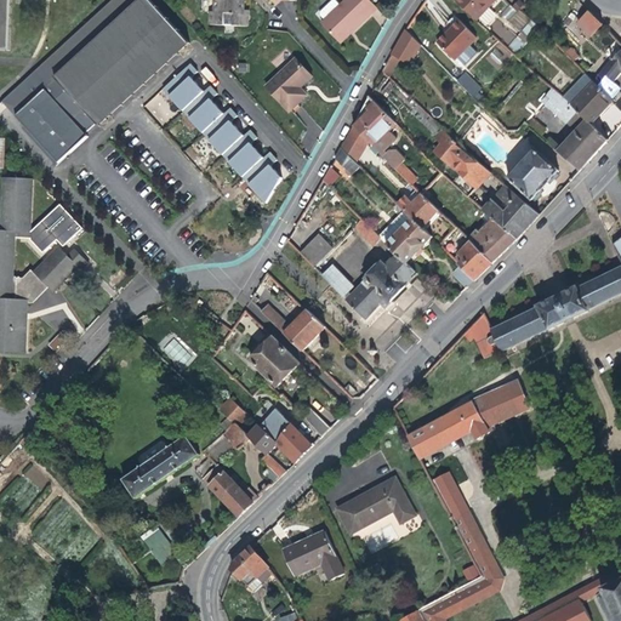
[(0,0),(0,51),(11,51),(12,0),(0,0)]
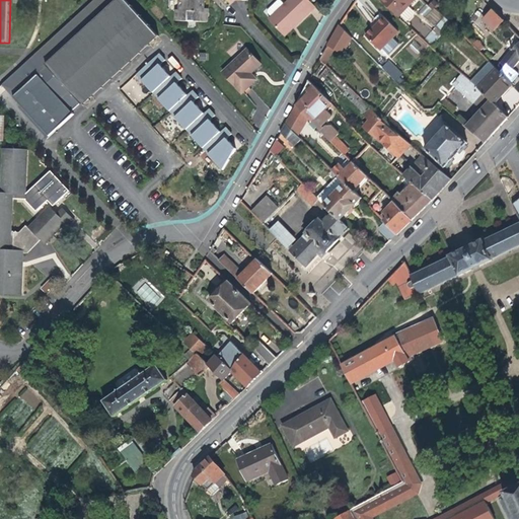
[(82,104),(158,34),(126,0),(94,0),(3,85),(50,136),(75,114),(72,112),(81,103),(82,104)]
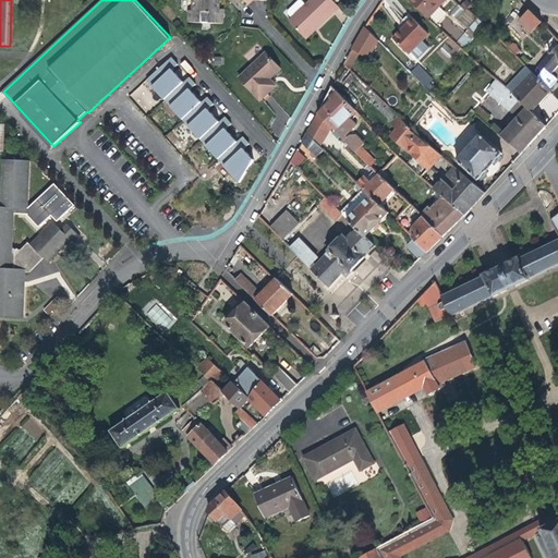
[(223,24),(225,9),(220,9),(220,2),(220,0),(194,0),(194,10),(189,10),(190,22),(223,24)]
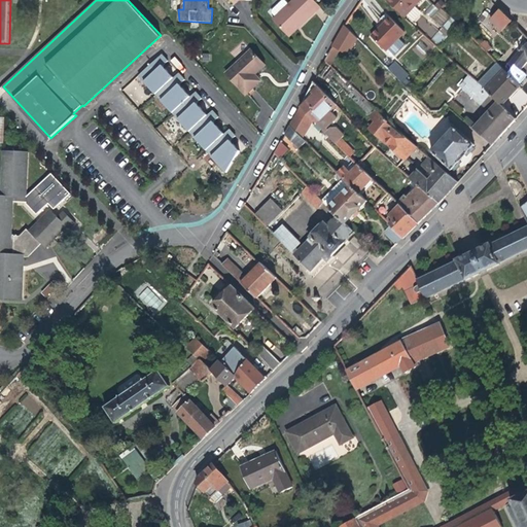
[(300,27),(321,6),(315,0),(293,0),(274,20),(287,34),(297,25),(300,27)]
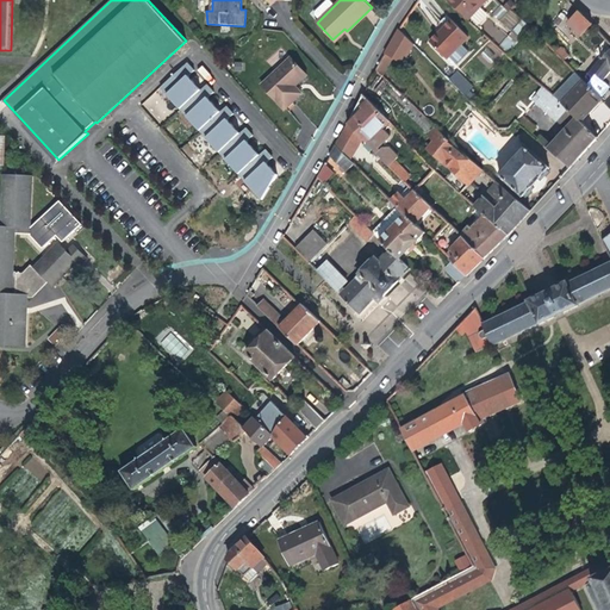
[(470,20),(487,1),(489,0),(448,0),(462,13),(470,20)]
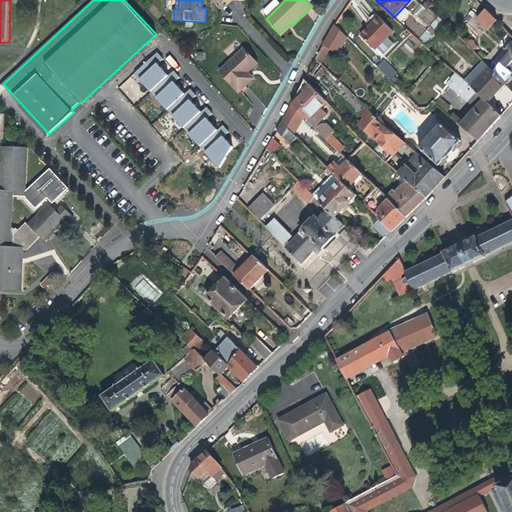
[(429,8),(433,4),(429,0),(423,6),(427,10),(429,8)]
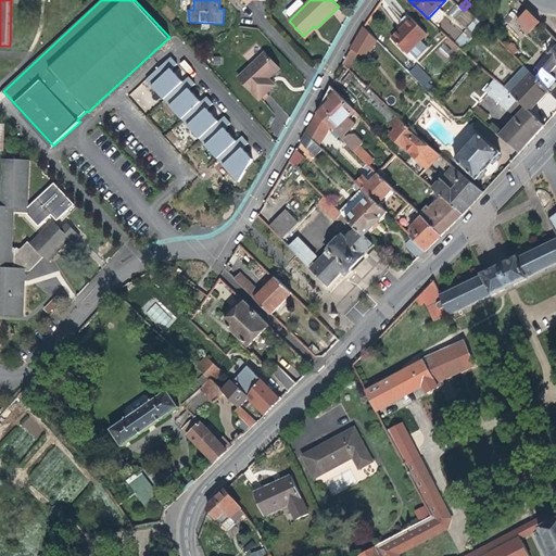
[(529,33),(540,22),(529,11),(518,22),(529,33)]
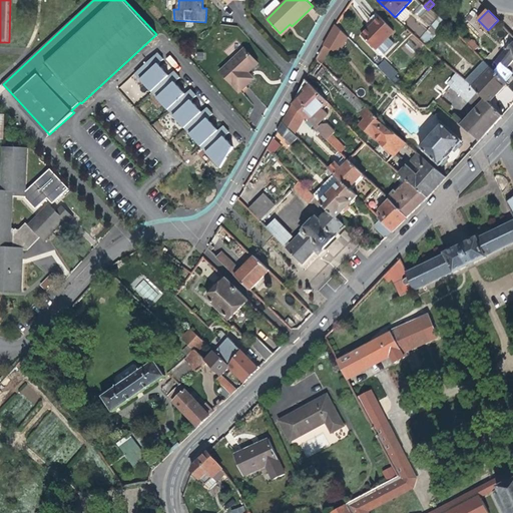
[(377,50),(396,31),(382,17),(371,27),(363,36),(377,50)]
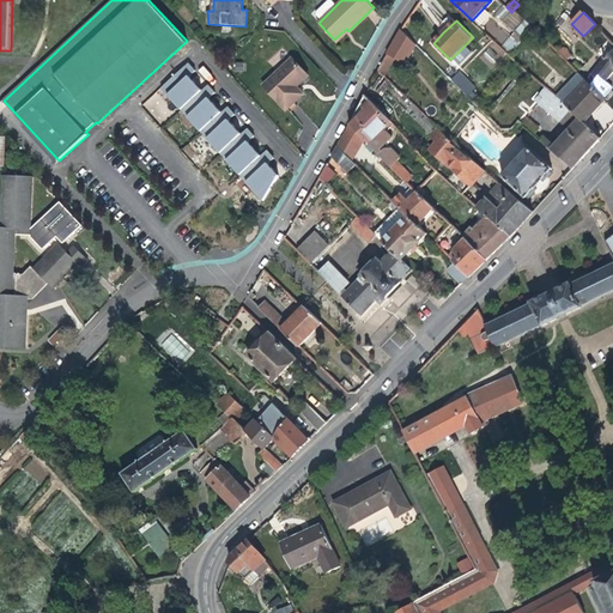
[(510,55),(534,29),(526,22),(502,48),(510,55)]
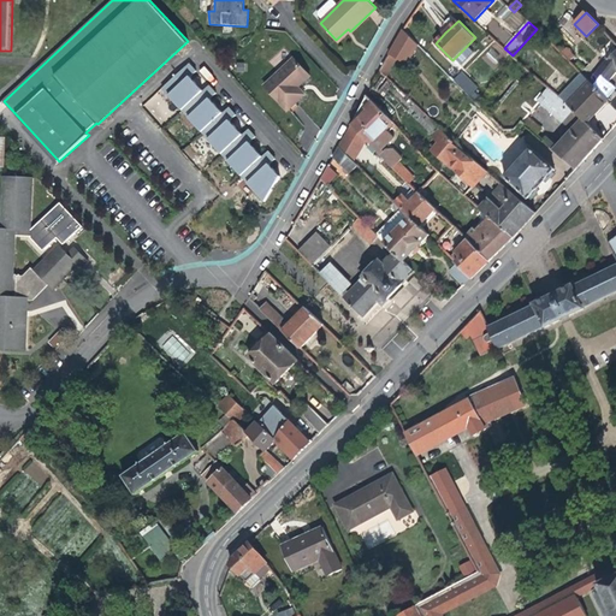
[(348,34),(350,31),(348,29),(336,40),(338,43),(348,34)]
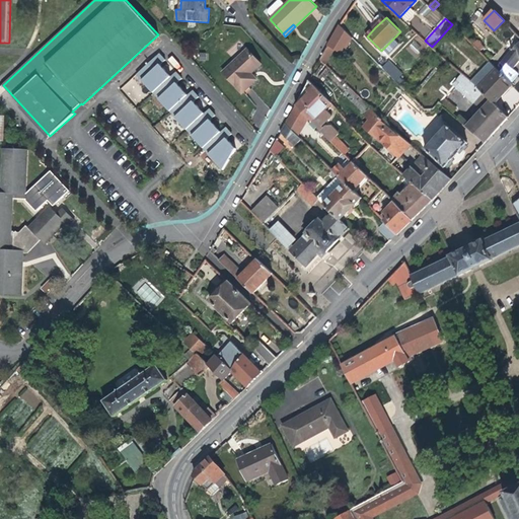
[(419,53),(422,45),(412,41),(409,50),(419,53)]
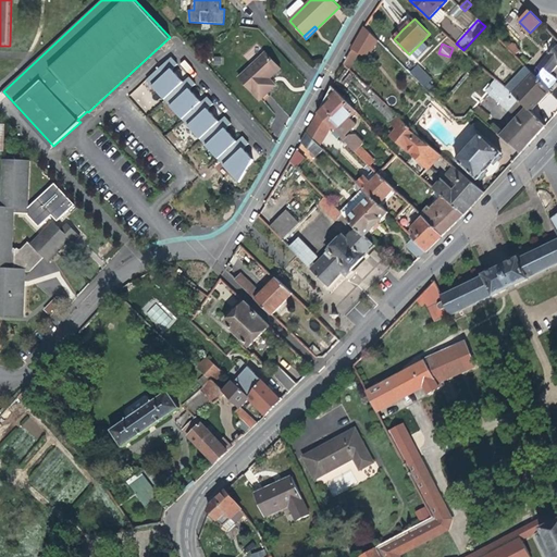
[(556,47),(551,54),(534,73),(552,90),(551,91),(556,98),(556,47)]
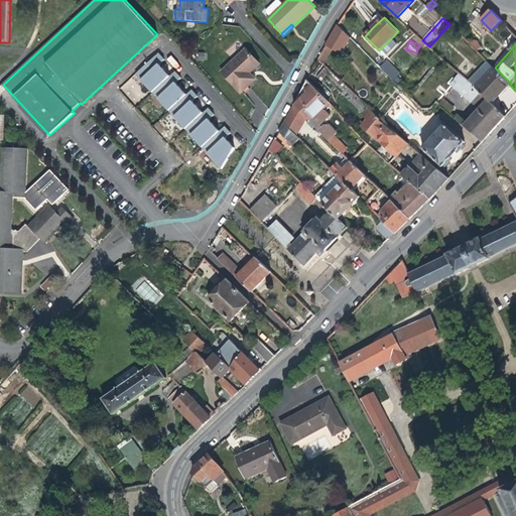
[(324,65),(334,49),(326,45),(318,59),(324,65)]
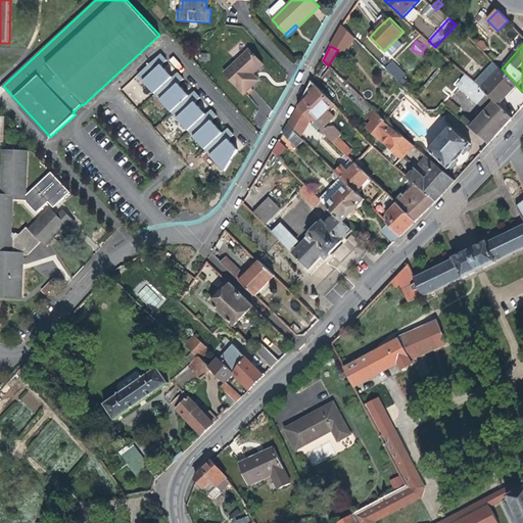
[(253,74),(264,64),(250,49),(225,73),(244,94),(254,86),(248,79),(253,74)]
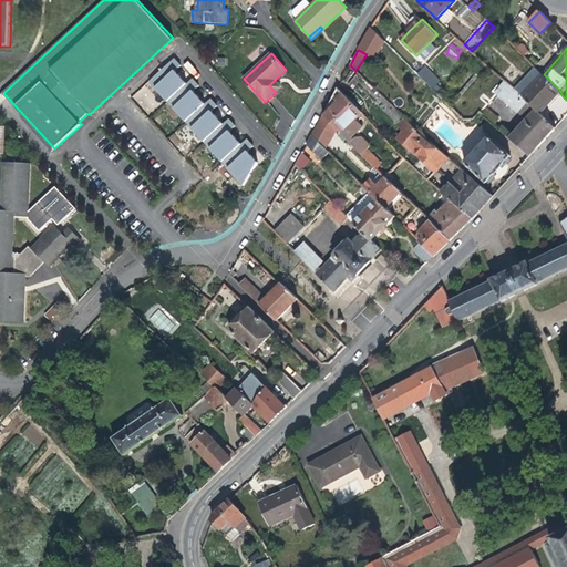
[(168,102),(187,83),(176,71),(181,65),(175,59),(150,81),(168,102)]
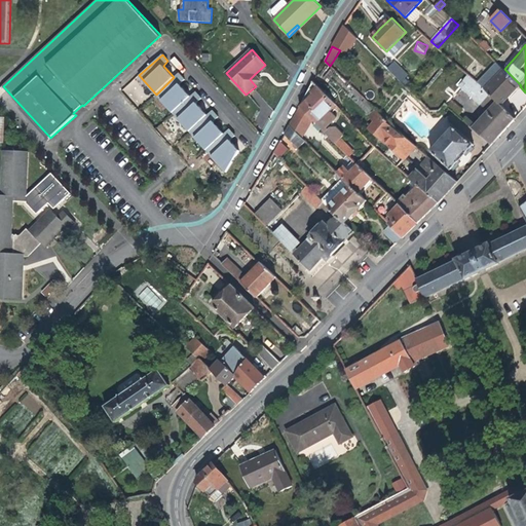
[(399,79),(405,72),(395,63),(388,69),(399,79)]
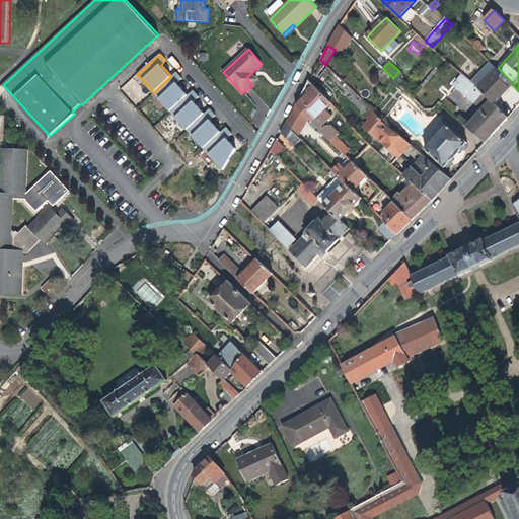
[(513,85),(514,84),(498,68),(492,62),(472,82),(478,87),(478,88),(494,103),(495,102),(496,103),(513,85)]
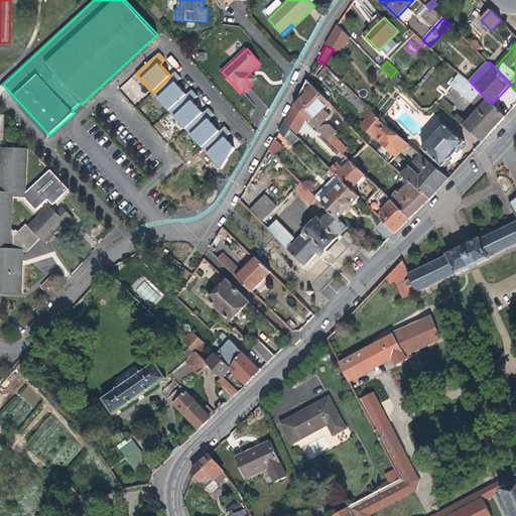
[(169,111),(187,95),(176,83),(181,79),(175,72),(170,76),(153,93),(169,111)]
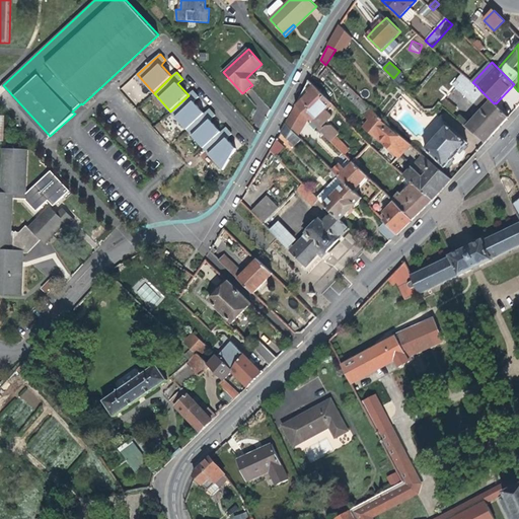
[(255,77),(251,73),(246,78),(252,85),(257,80),(255,77)]
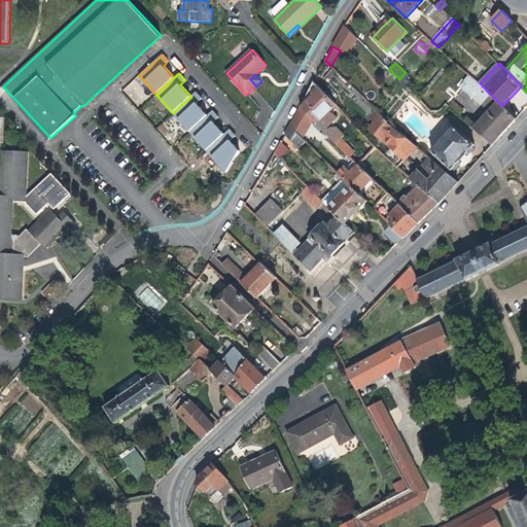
[(503,105),(502,104),(501,105),(486,90),(486,89),(480,83),(479,82),(470,75),(461,86),(486,108),(479,116),(482,119),(477,127),(475,129),(493,145),(517,119),(503,105)]
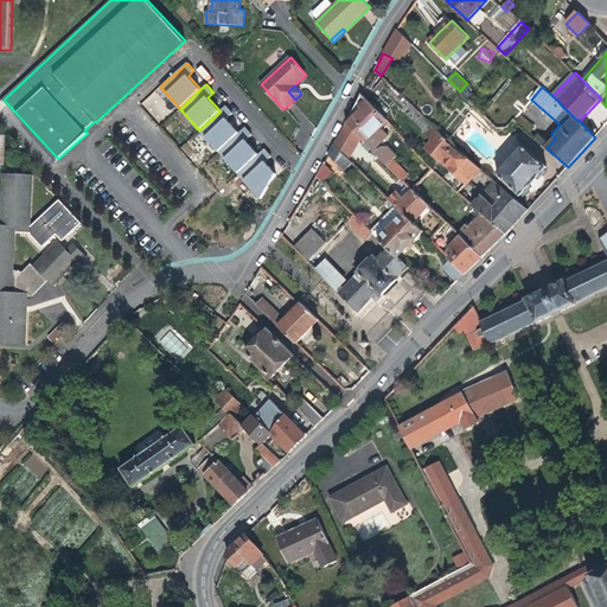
[(365,144),(389,121),(362,94),(355,109),(346,125),(362,139),(365,144)]
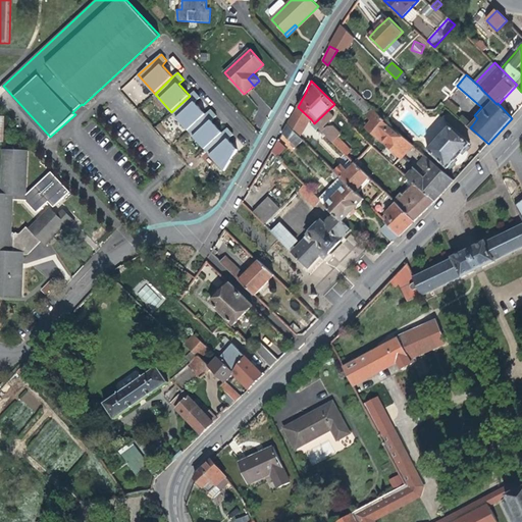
[(389,117),(404,101),(392,90),(377,106),(389,117)]
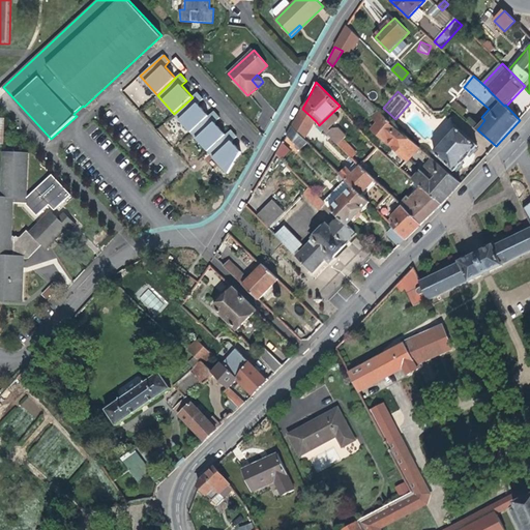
[(192,133),(209,116),(198,104),(204,99),(198,92),(193,97),(174,114),(192,133)]
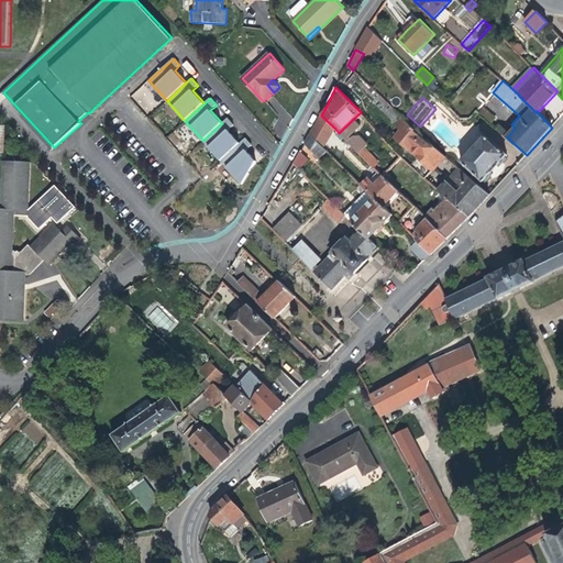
[(495,119),(482,107),(477,111),(490,123),(495,119)]
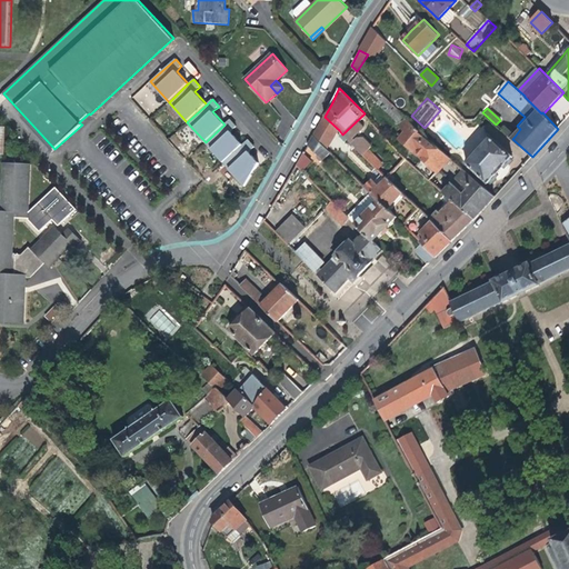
[(339,130),(325,117),(320,125),(337,136),(339,130)]
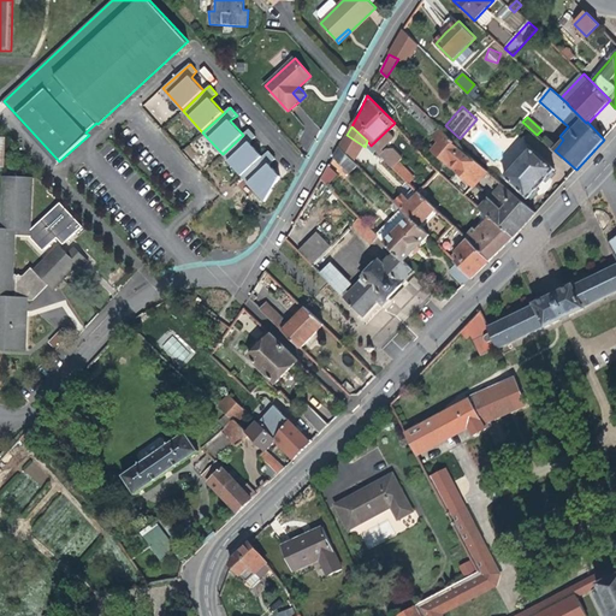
[(242,177),(264,157),(250,143),(256,137),(249,129),(243,135),(223,154),(242,177)]
